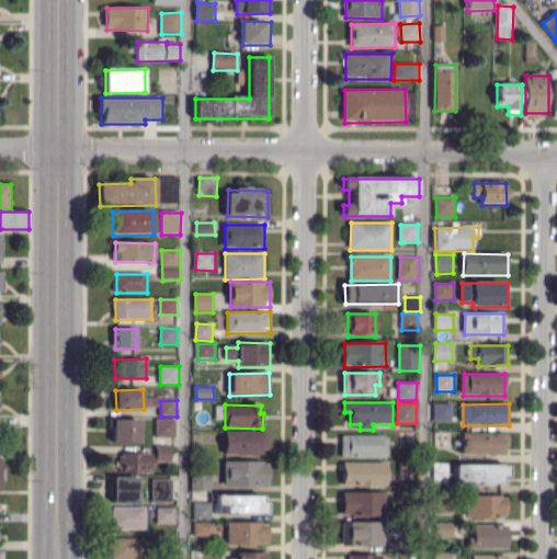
[(452,405),(435,405),(435,422),(453,422),(452,405)]
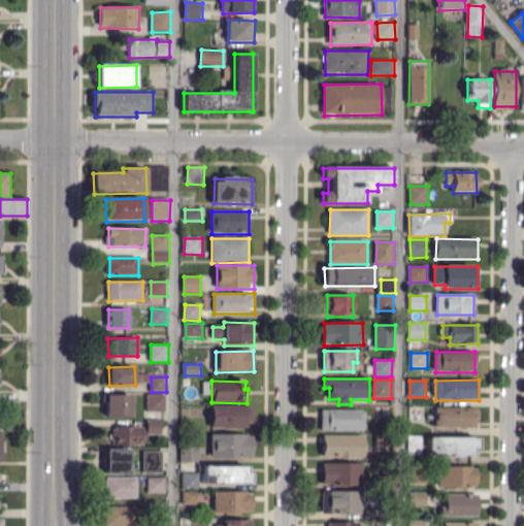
[(166,395),(149,395),(149,412),(166,413),(166,395)]
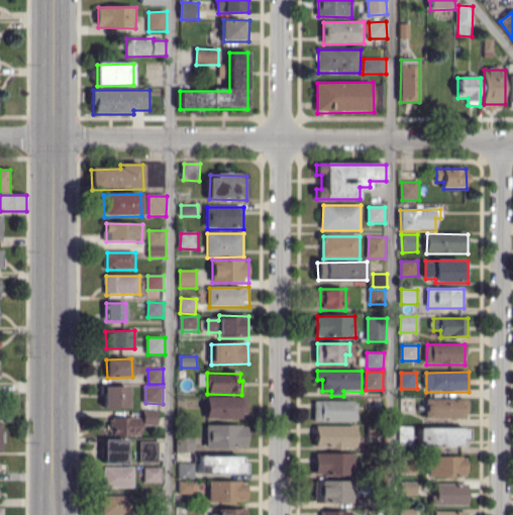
[(129,388),(105,388),(104,409),(129,409),(129,388)]
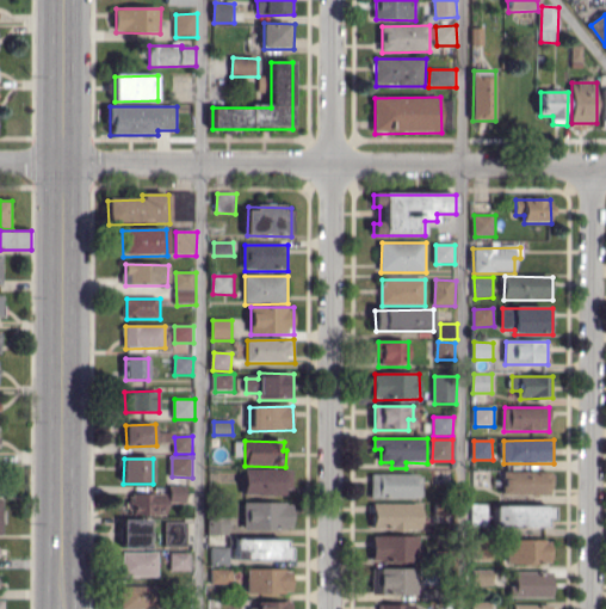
[(294,471),(245,471),(245,494),(294,496),(294,471)]
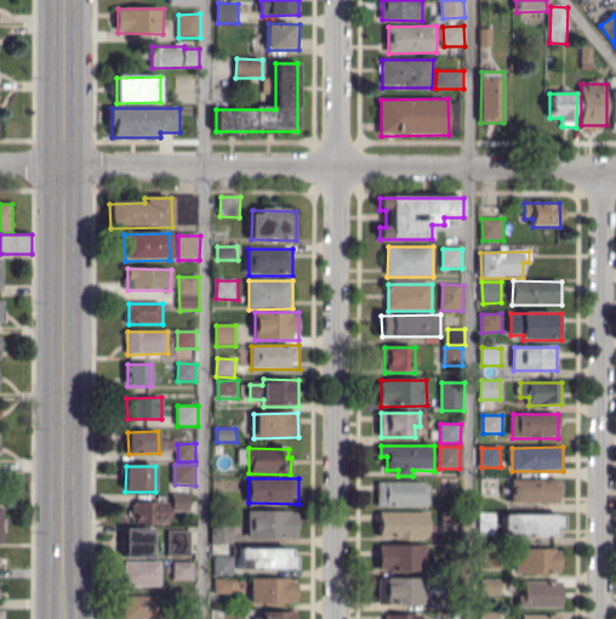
[(512,504),(562,505),(563,481),(512,480),(512,504)]
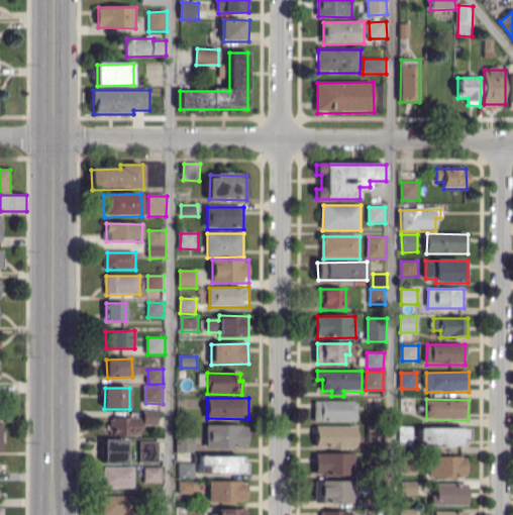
[(315,422),(358,422),(358,402),(315,402),(315,422)]
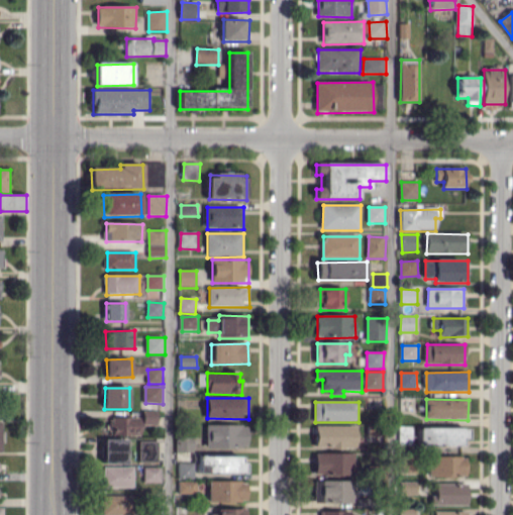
[(159,412),(144,411),(144,426),(159,426),(159,412)]
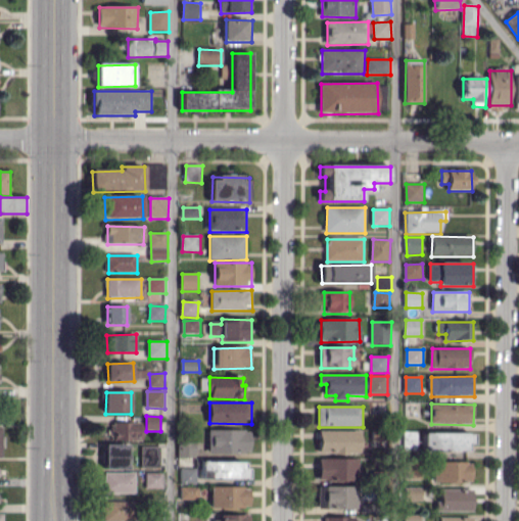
[(114,441),(143,441),(142,423),(113,423),(114,441)]
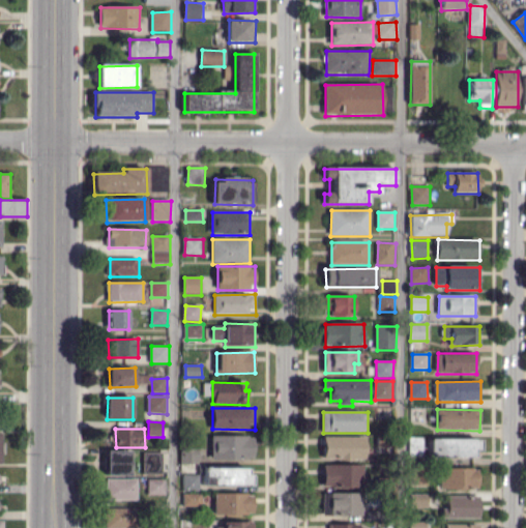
[(212,460),(255,460),(255,437),(212,437),(212,460)]
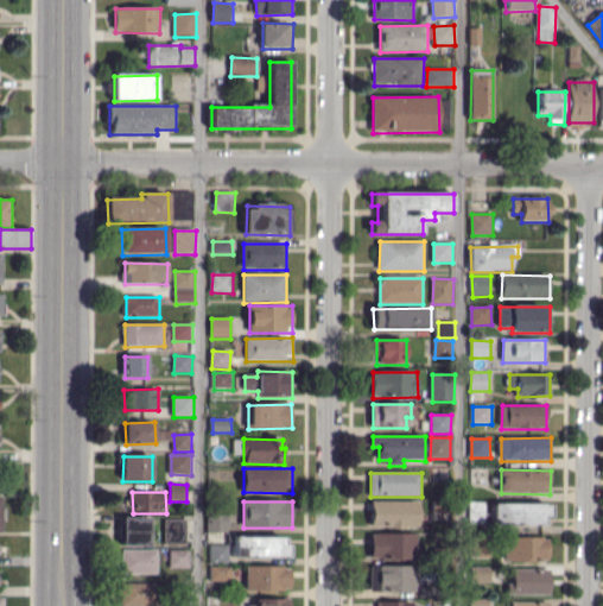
[(420,503),(373,502),(372,528),(420,529),(420,503)]
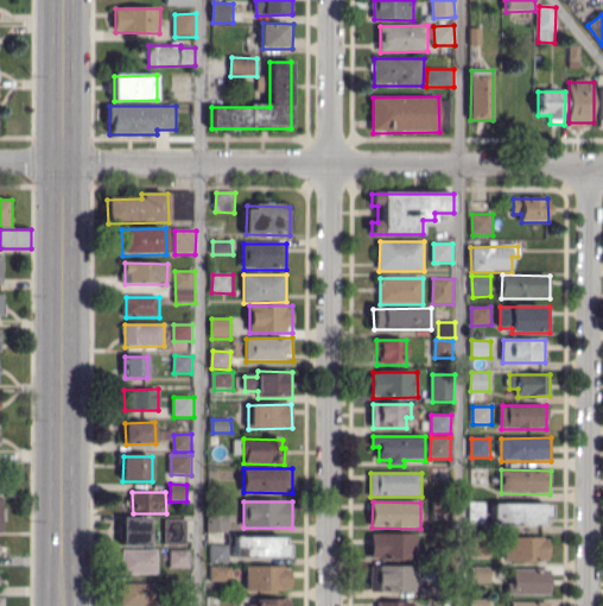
[(486,524),(486,504),(470,504),(470,524),(486,524)]
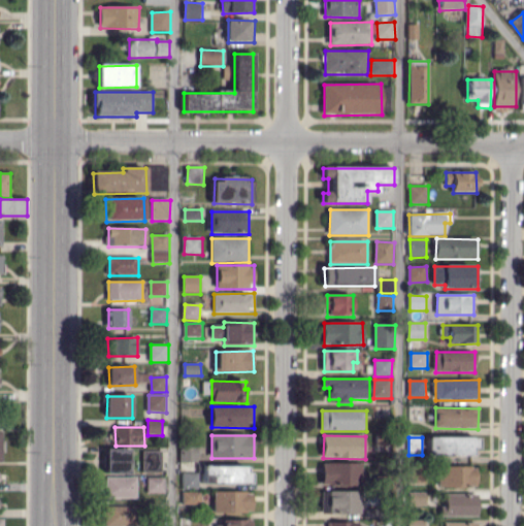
[(427,456),(475,457),(476,438),(428,437),(427,456)]
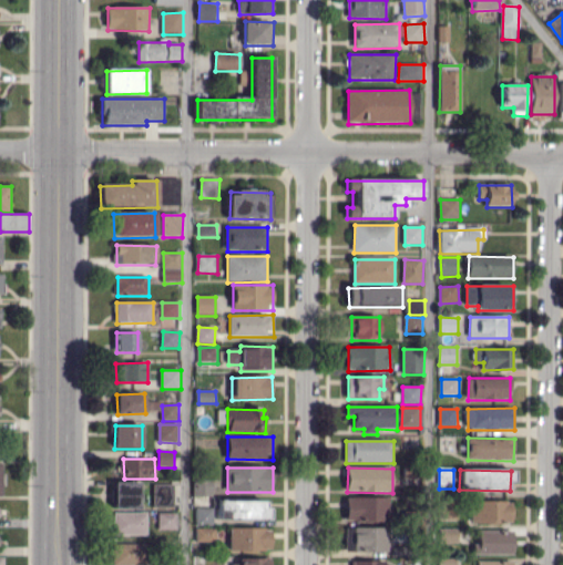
[(214,496),(214,482),(195,482),(195,496),(214,496)]
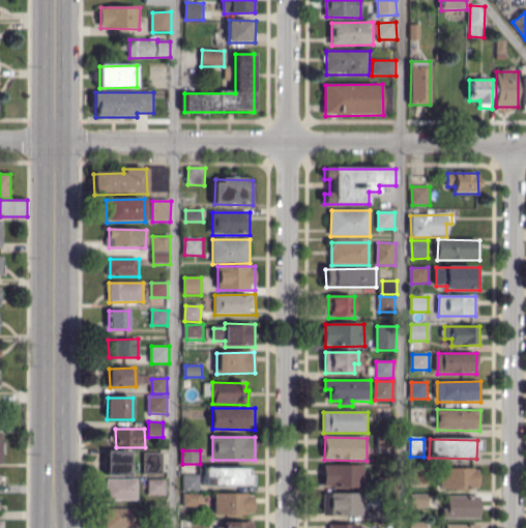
[(129,451),(107,451),(107,476),(129,476),(129,451)]
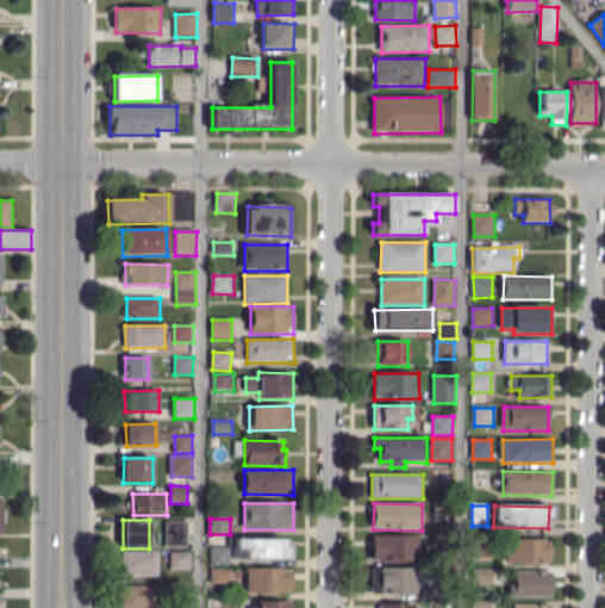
[(188,546),(188,522),(166,522),(167,547),(188,546)]
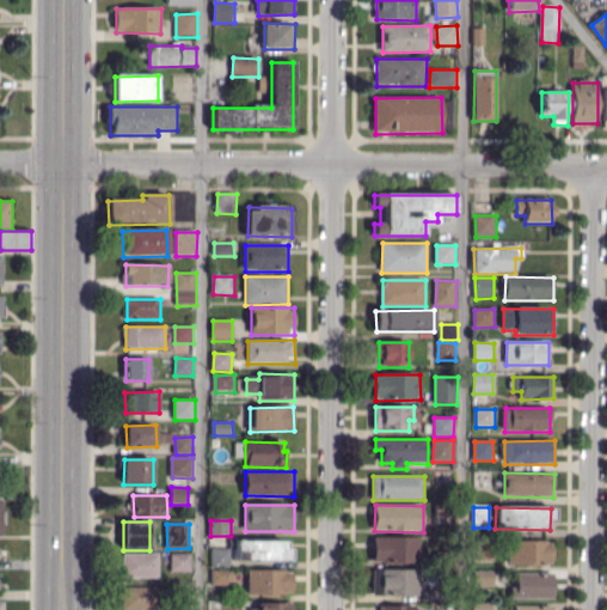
[(423,537),(374,538),(374,565),(423,563),(423,537)]
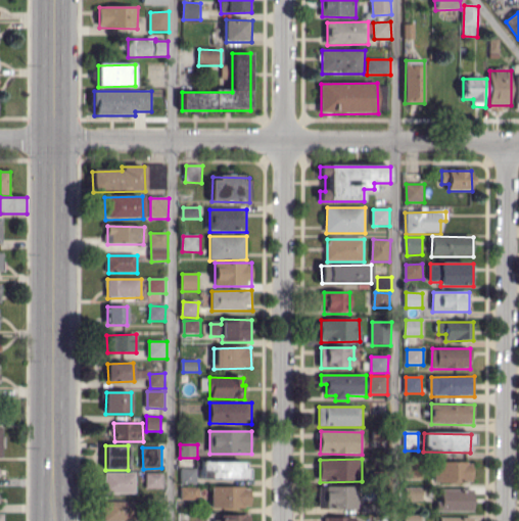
[(473,484),(473,463),(436,462),(436,483),(473,484)]
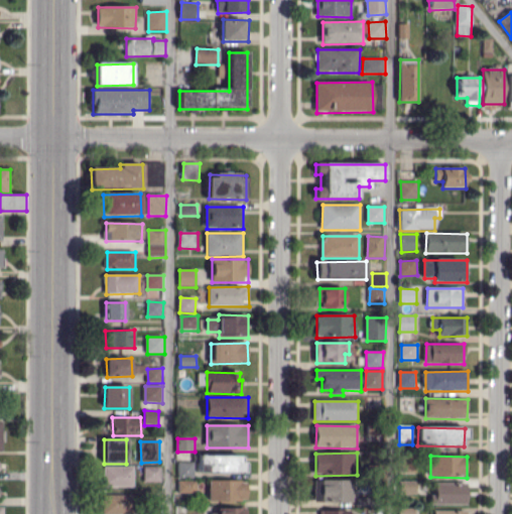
[(243,457),(200,457),(200,473),(243,474),(243,457)]
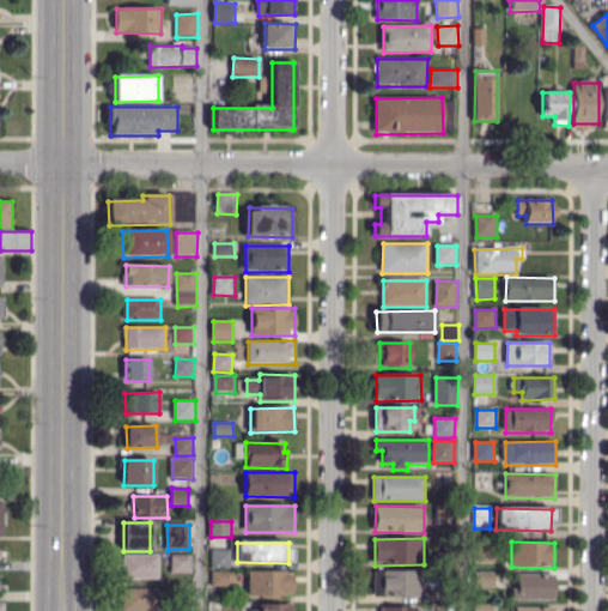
[(232,569),(232,551),(213,550),(213,569),(232,569)]
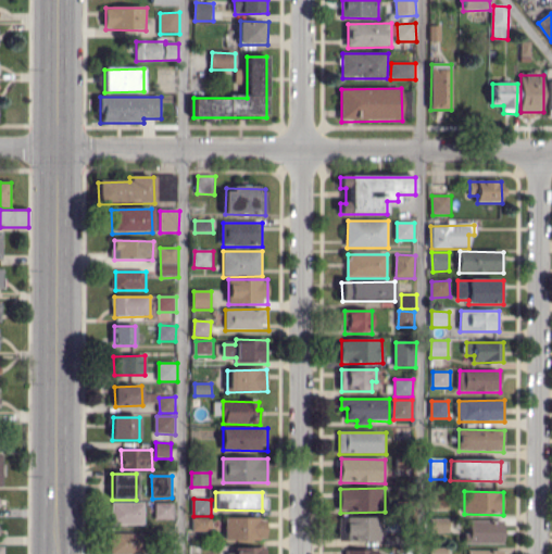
[(145,526),(145,504),(112,504),(112,526),(145,526)]
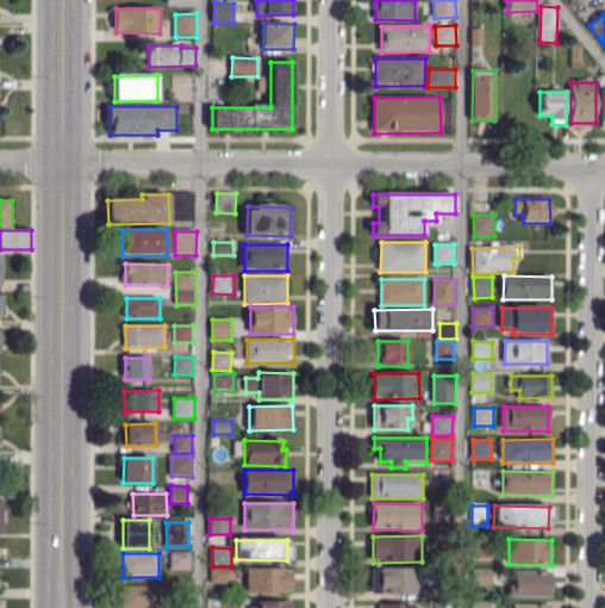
[(192,570),(191,553),(172,553),(172,571),(192,570)]
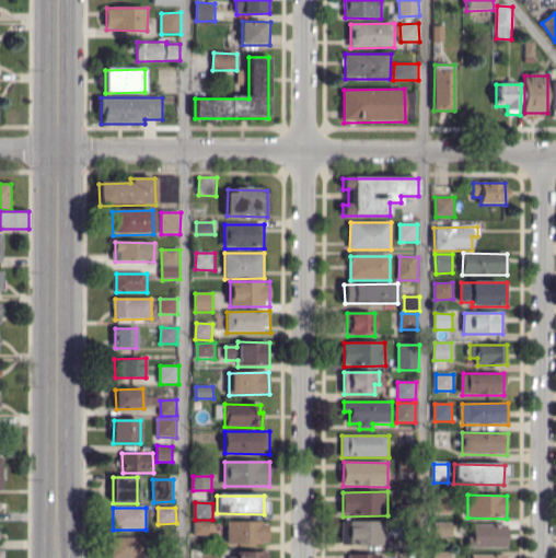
[(215,522),(195,523),(196,536),(215,535),(215,522)]
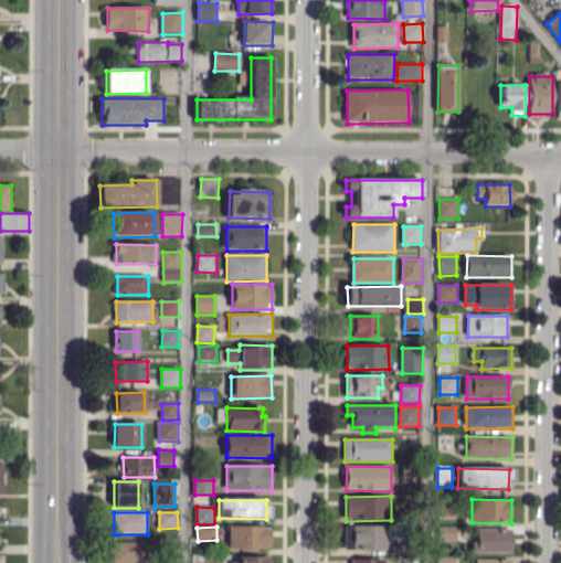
[(272,550),(272,527),(230,528),(230,551),(272,550)]
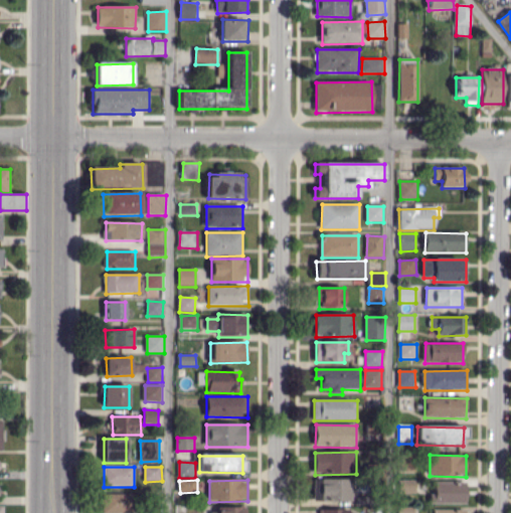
[(356,480),(315,480),(314,502),(355,502),(356,480)]
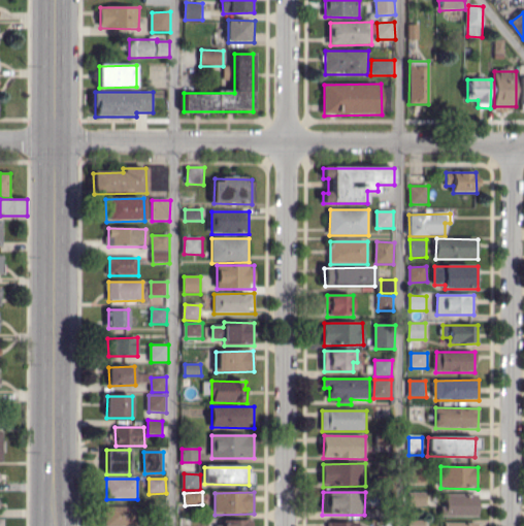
[(427,494),(411,493),(411,505),(427,505),(427,494)]
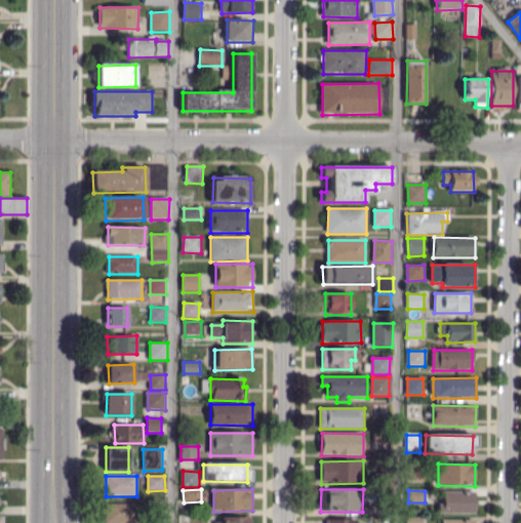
[(476,514),(476,492),(442,492),(442,514),(476,514)]
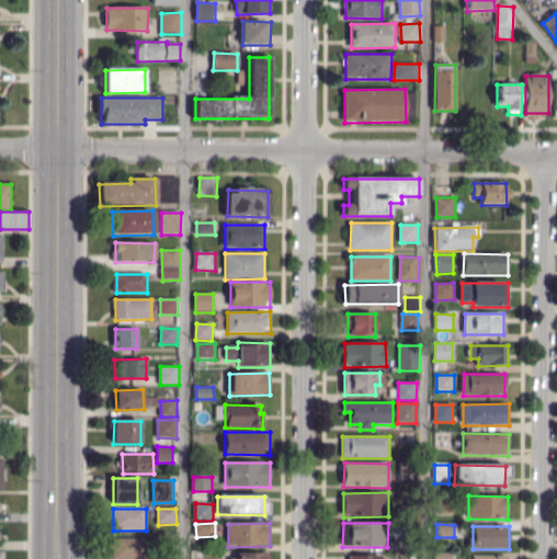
[(145,558),(145,539),(113,538),(113,558),(145,558)]
